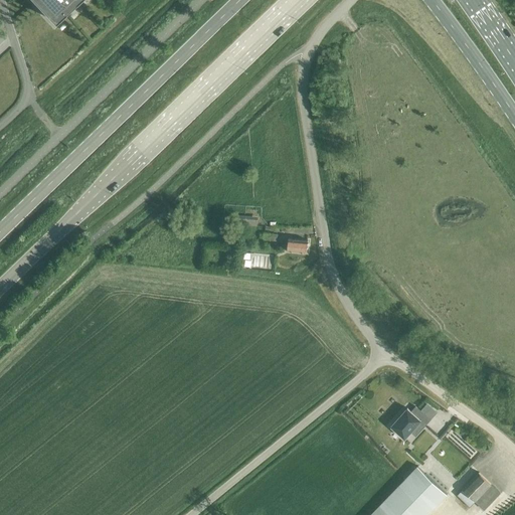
[(34,0),(54,21),(76,0),(34,0)]
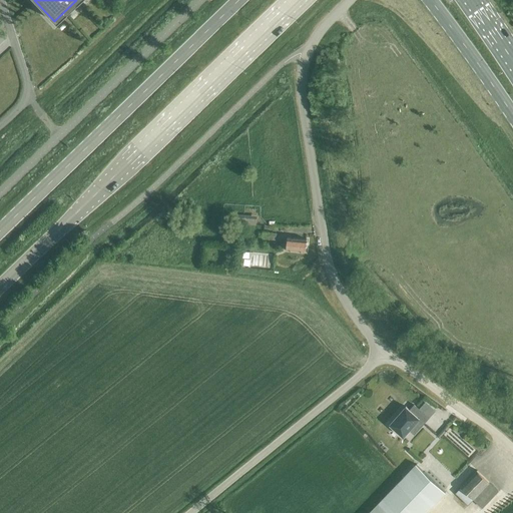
[(235,222),(254,224),(254,218),(236,216),(235,222)]
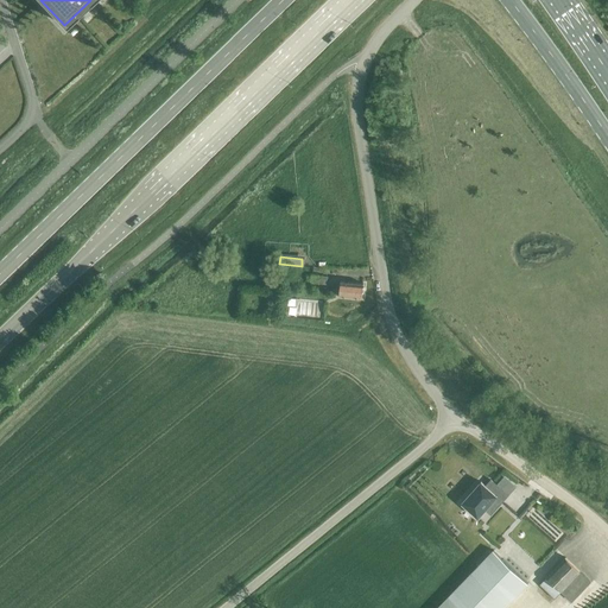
[(340,296),(362,299),(363,284),(341,282),(340,296)]
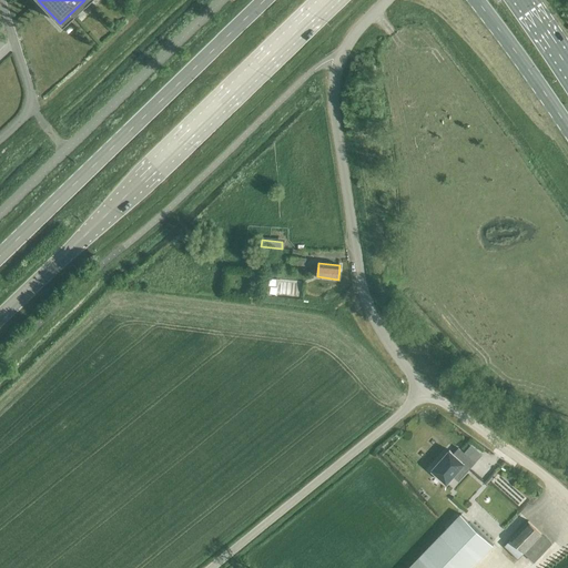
[(272,294),(305,295),(306,280),(273,277),(272,294)]
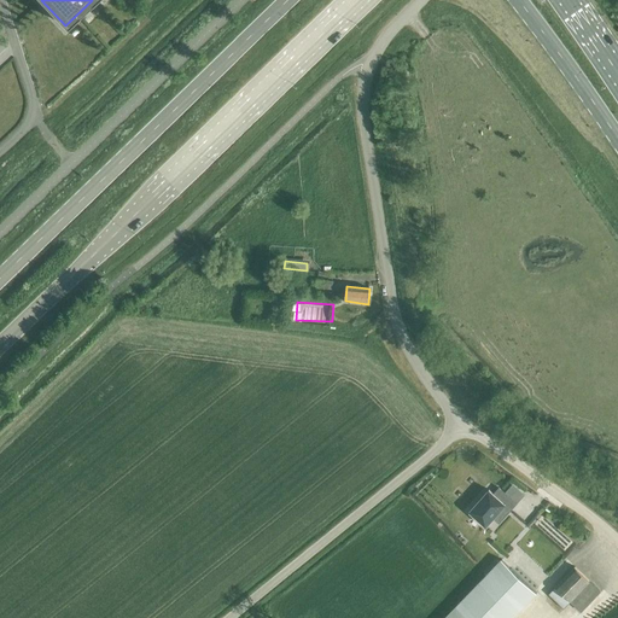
[(505,506),(511,511),(517,503),(499,488),(494,494),(489,490),(474,507),(470,512),(487,526),(493,519),(505,506)]
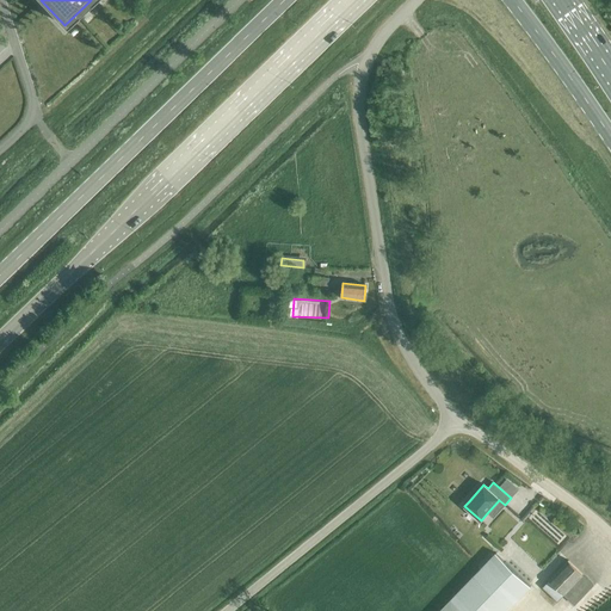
[(506,610),(531,586),(497,553),(439,610),(506,610)]
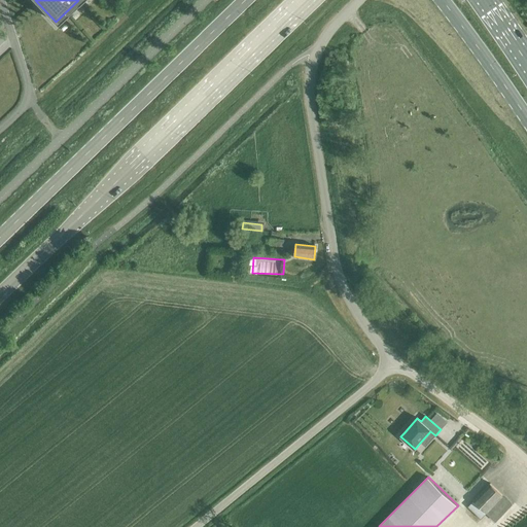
[(490,484),(468,506),(481,519),(486,513),(502,495),(490,484)]
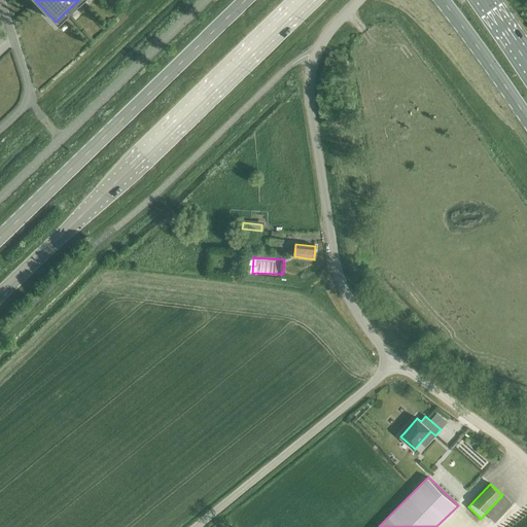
[(502,495),(486,513),(495,522),(513,504),(502,495)]
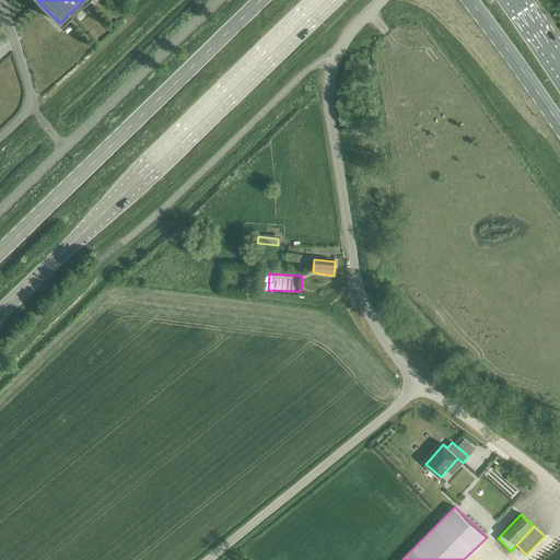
All buildings are outlined.
